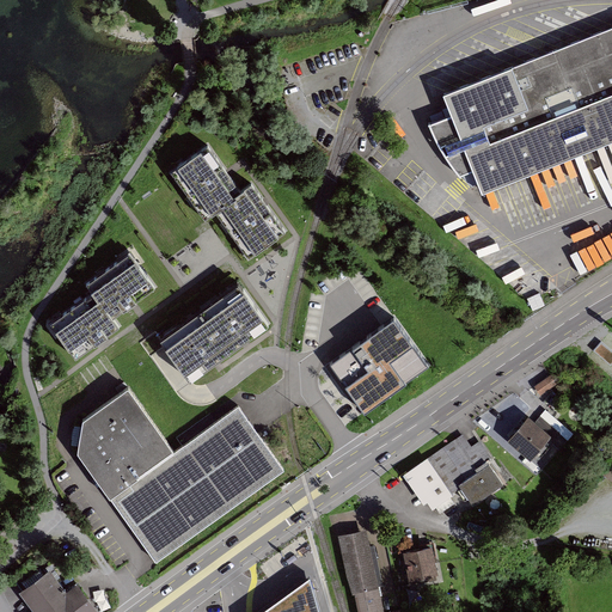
[(611,26),(442,93),(450,116),(428,124),(442,154),(460,176),(471,170),(473,176),(481,193),(611,140),(611,26)]
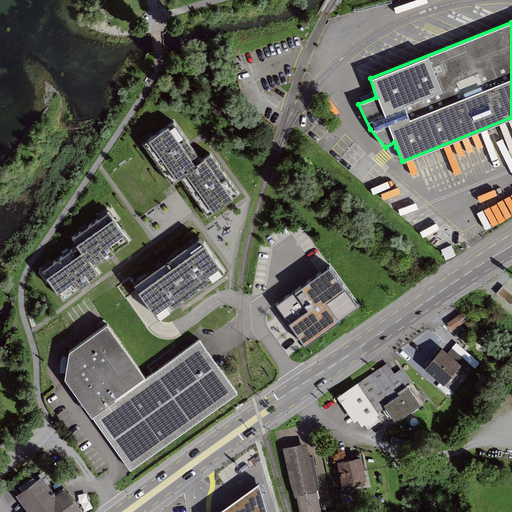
[(143,145),(172,185),(181,179),(209,217),(239,195),(211,155),(201,162),(174,124),(143,145)]
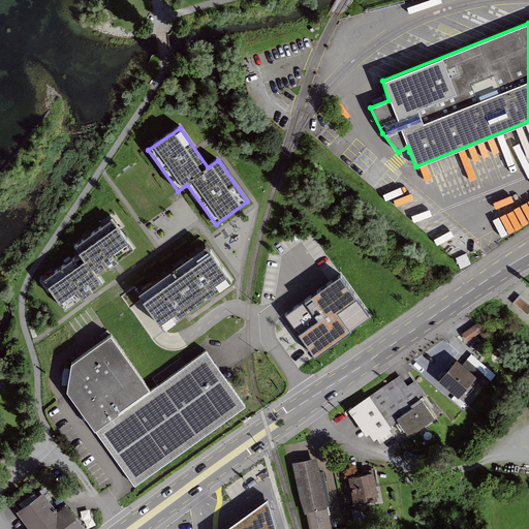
[(490,225),(500,243),(521,230),(510,213),(490,225)]
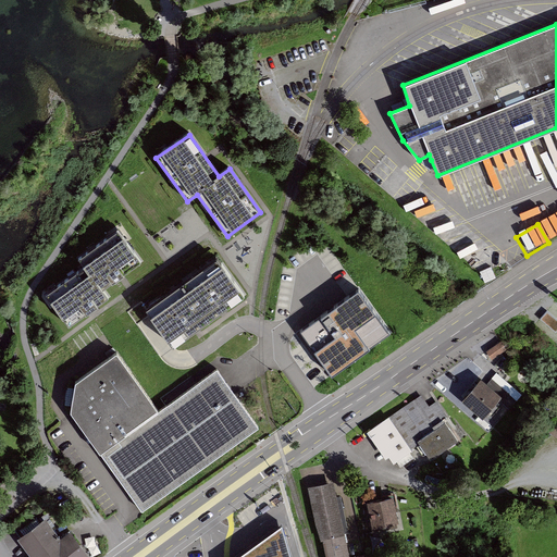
[(143,263),(125,239),(120,232),(79,260),(85,268),(46,296),(62,320),(69,327),(110,298),(103,291),(143,263)]
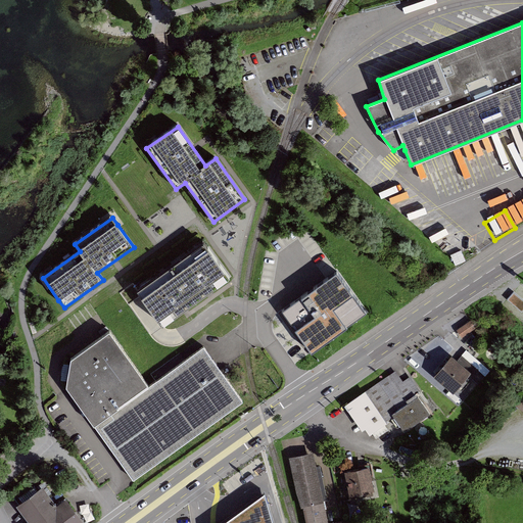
[(231,278),(205,242),(138,291),(163,326),(231,278)]
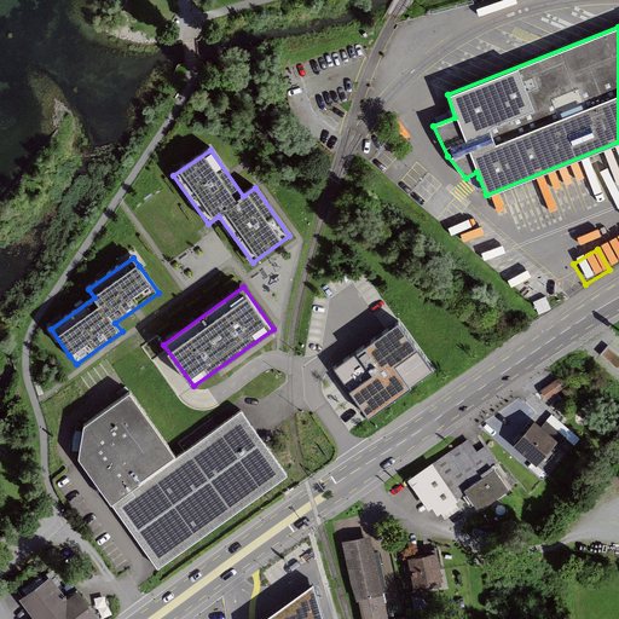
[(399,322),(334,366),(369,416),(434,370),(399,322)]
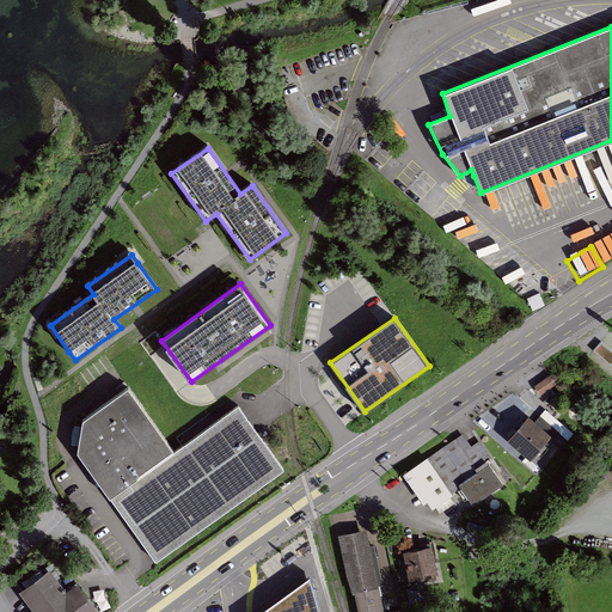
[(611,350),(603,343),(595,352),(611,365),(611,350)]
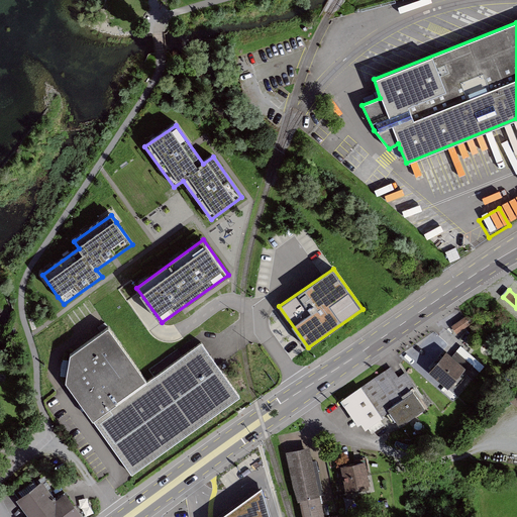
[(468,318),(452,329),(459,338),(475,327),(468,318)]
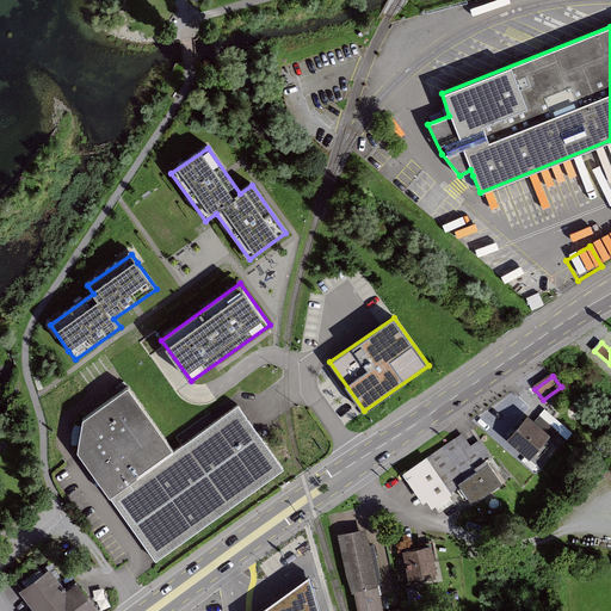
[(78,445),(76,451),(155,562),(285,471),(239,405),(172,451),(128,387),(82,418),(81,423),(78,445)]
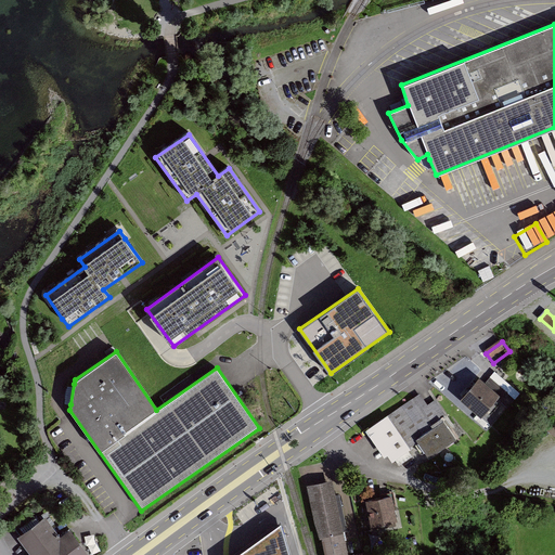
[(489,386),(480,378),(460,400),(480,420),(501,398),(507,403),(519,390),(501,373),(489,386)]
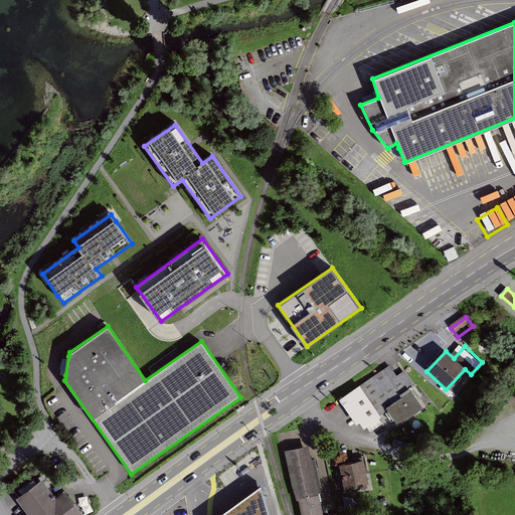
[(388,361),(356,383),(336,397),(352,421),(356,418),(362,426),(385,410),(395,424),(423,405),(408,384),(412,382),(402,367),(395,371),(388,361)]
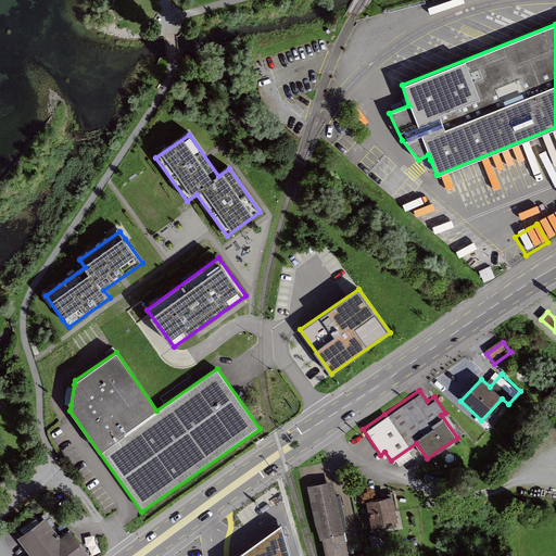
[(313,487),(326,555),(346,555),(332,482),(313,487)]
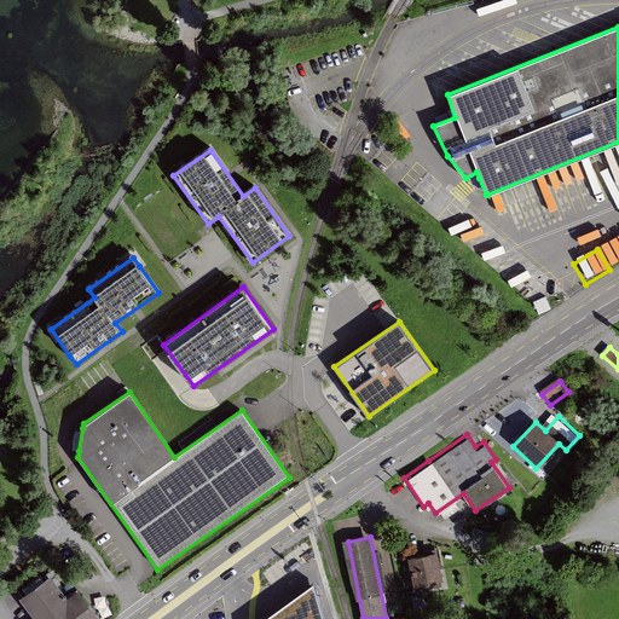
[(441,557),(410,560),(412,589),(444,585),(441,557)]
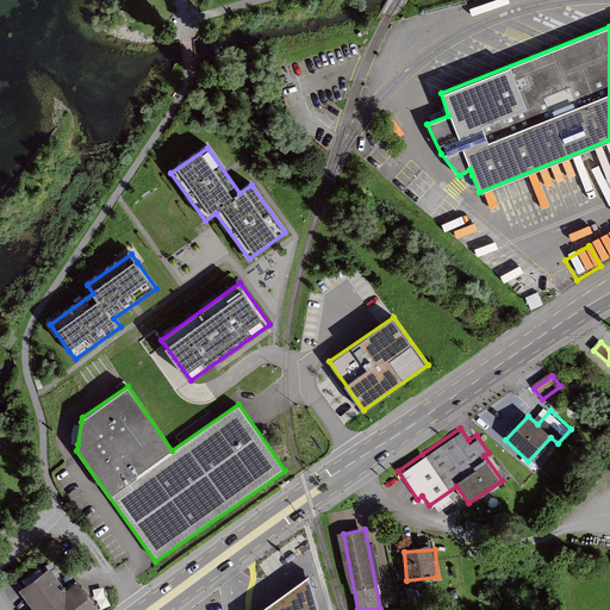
[(250,609),(325,609),(312,565),(250,609)]
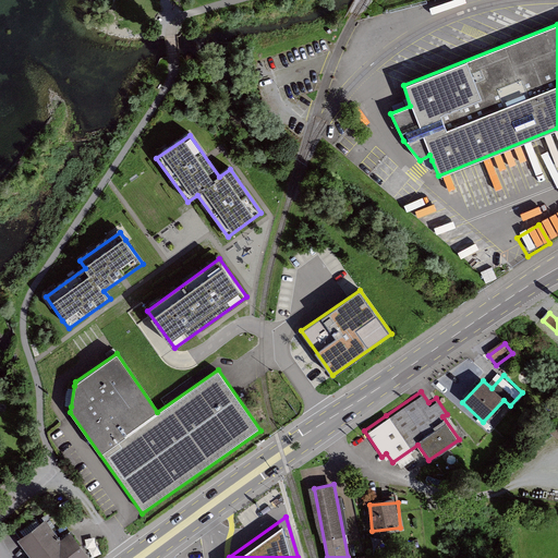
[(47,520),(20,538),(34,557),(87,557),(71,534),(61,541),(47,520)]
